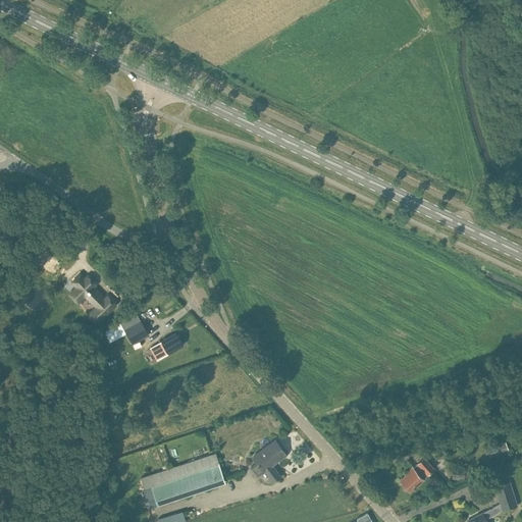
[(53,265),(55,260),(56,258),(58,259),(61,252),(44,244),(35,265),(42,269),(47,271),(52,273),(55,266),(53,265)]
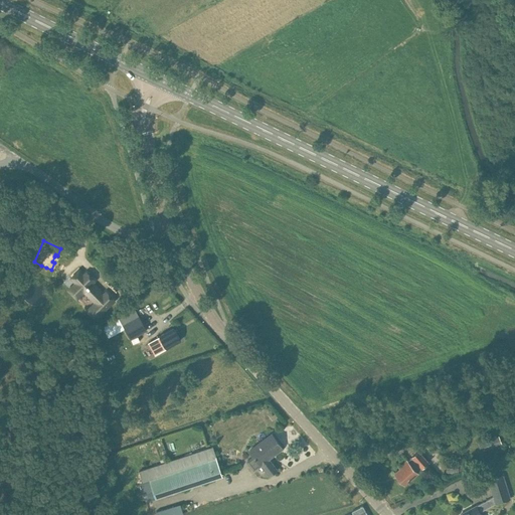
[(78,270),(71,277),(70,278),(95,302),(91,306),(100,315),(115,301),(106,292),(103,294),(92,284),(95,281),(87,272),(83,275),(78,270)]
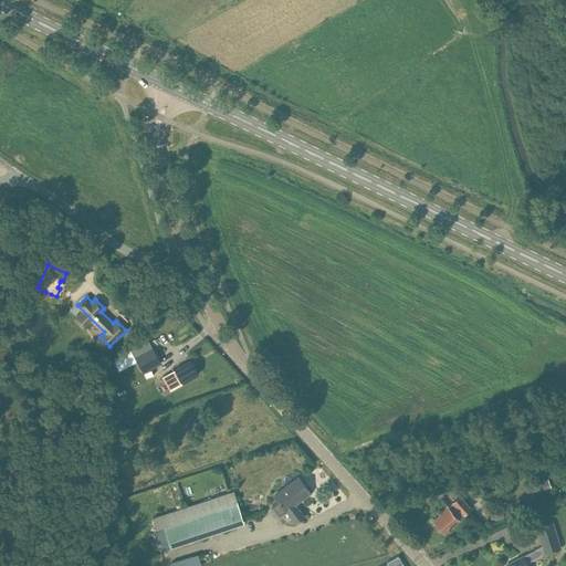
[(163,363),(148,338),(130,349),(145,373),(163,363)]
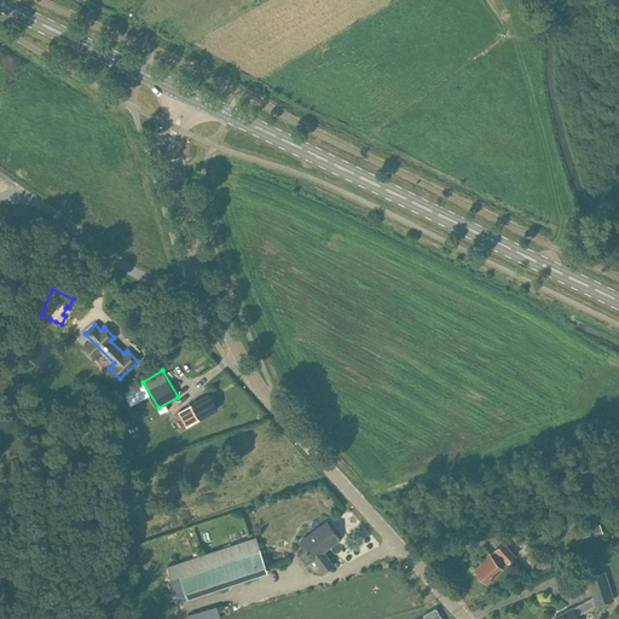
[(218,409),(208,394),(179,411),(187,427),(218,409)]
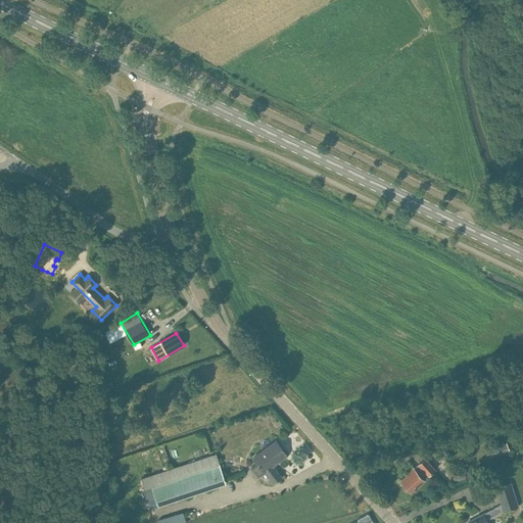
[(287,455),(276,440),(253,458),(258,464),(251,469),(257,477),(266,471),(274,482),(281,477),(273,466),(287,455)]
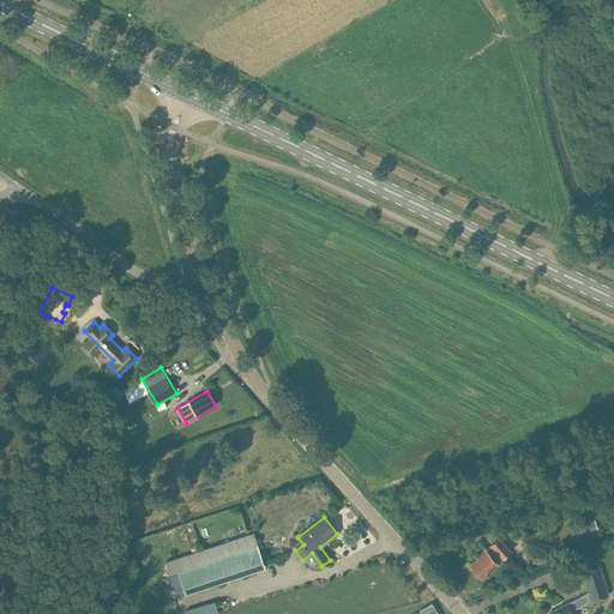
[(581,525),(584,535),(599,530),(595,519),(581,525)]
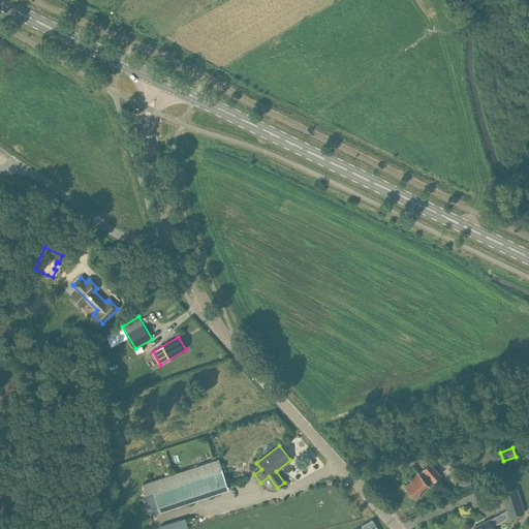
[(152,510),(157,508),(159,512),(229,490),(219,459),(143,484),(146,495),(147,495),(152,510)]
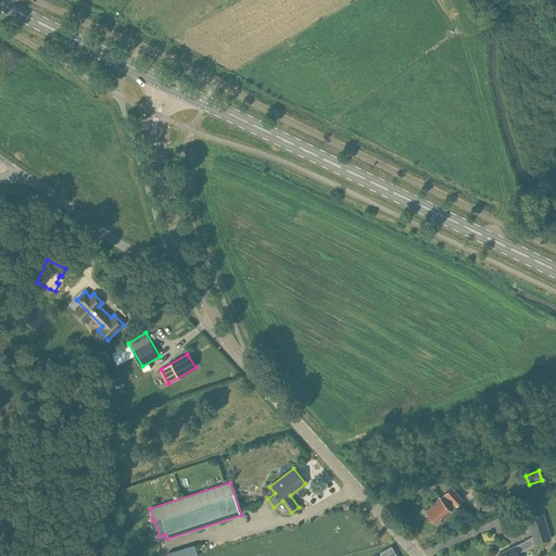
[(440,497),(439,496),(431,504),(432,505),(427,510),(437,522),(451,509),(463,498),(452,487),(440,497)]
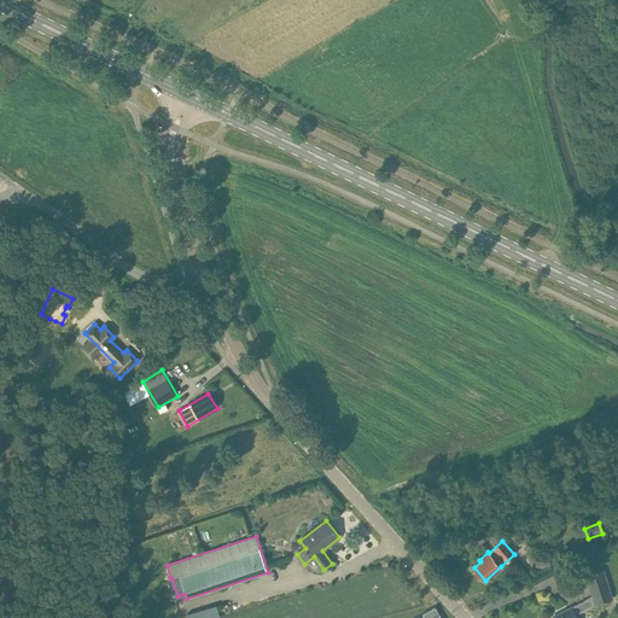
[(576,617),(578,617),(577,613),(593,605),(613,599),(605,571),(587,576),(593,595),(552,617),(576,617)]
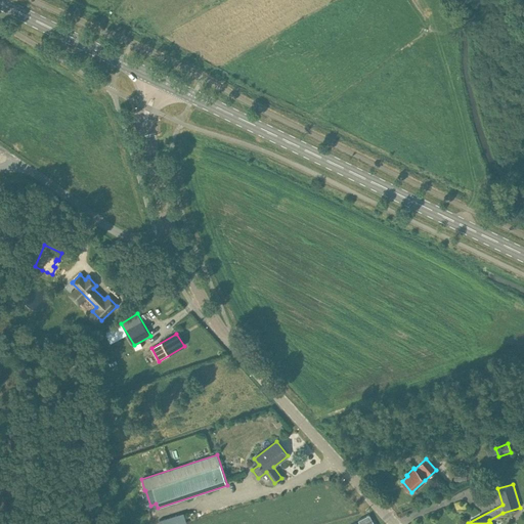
[(181,523),(178,515),(159,521),(160,523),(181,523)]
